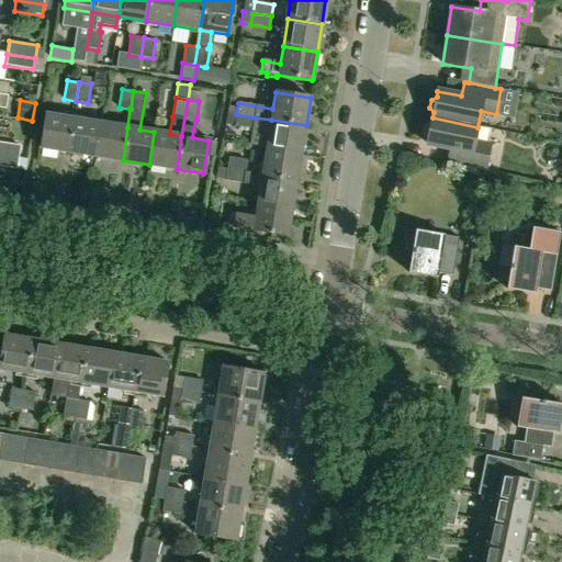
[(46,114),(42,147),(68,152),(72,119),(46,114)]
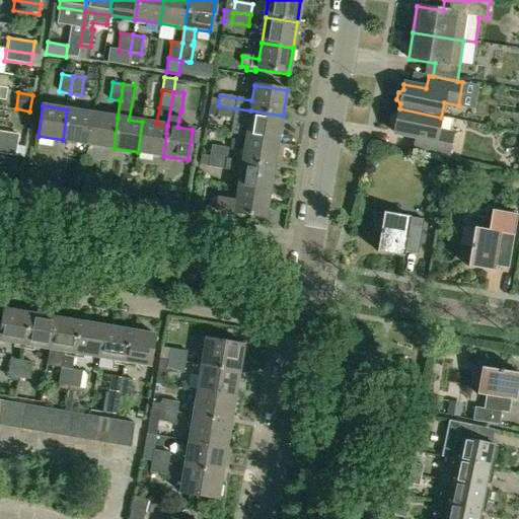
[(218,105),(217,116),(233,119),(235,108),(218,105)]
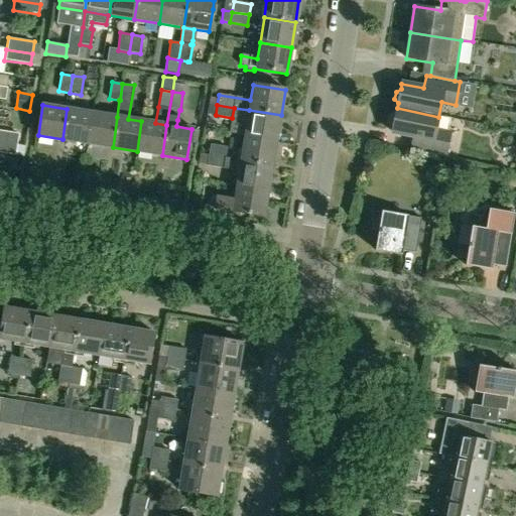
[(391,116),(390,123),(393,127),(392,132),(408,135),(410,139),(413,139),(411,149),(445,156),(449,133),(435,130),(438,117),(397,108),(396,113),(391,116)]
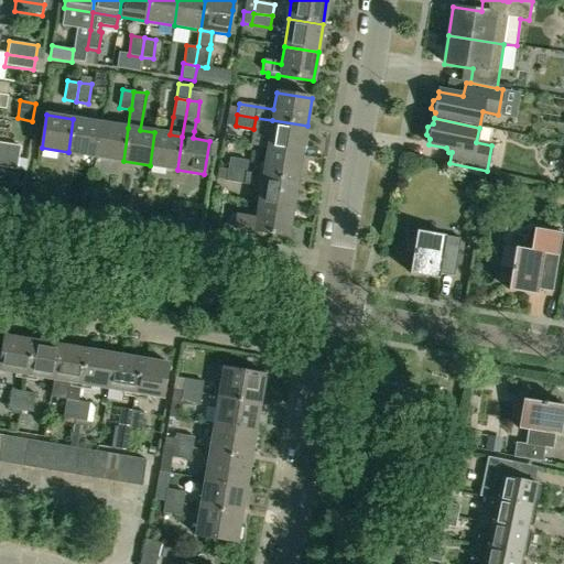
[(73,119),(68,152),(95,156),(100,123),(73,119)]
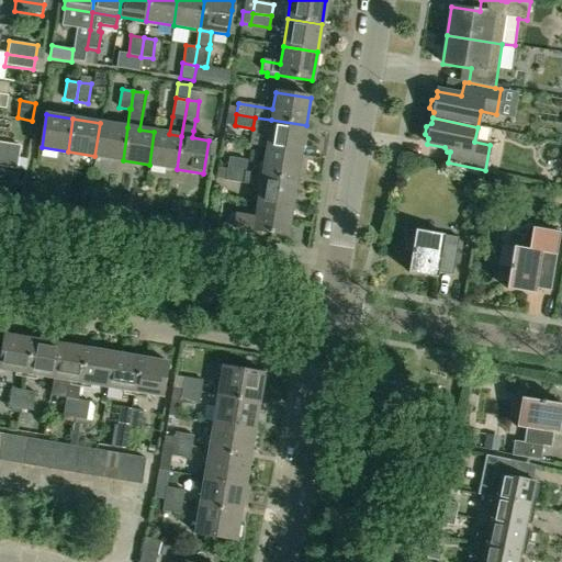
[(271,120),(267,147),(302,153),(306,125),(271,120)]
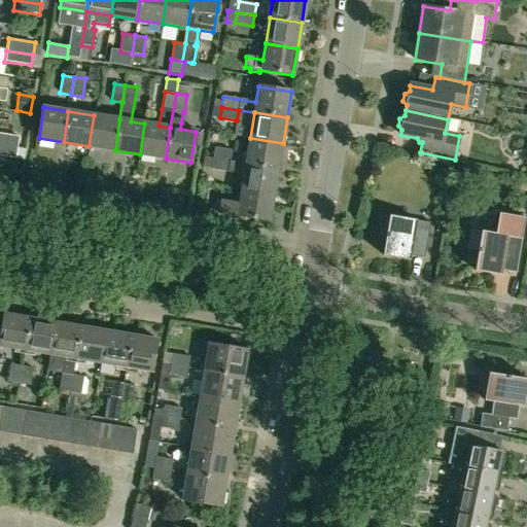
[(94,115),(89,146),(115,150),(119,119),(94,115)]
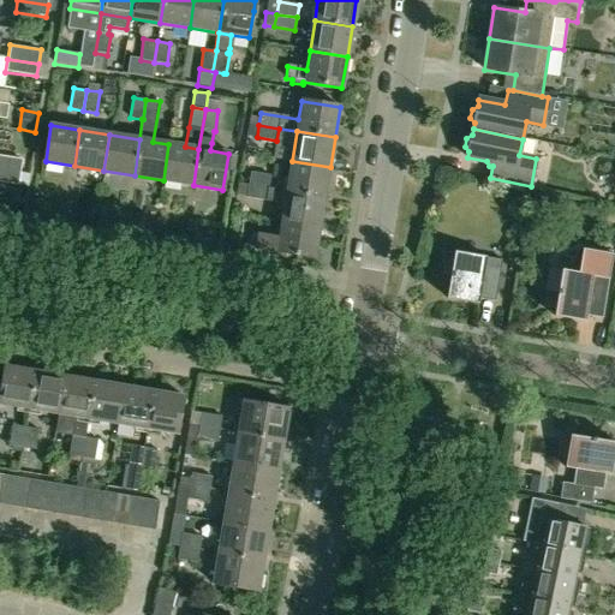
[(0,154),(0,168),(30,174),(33,162),(30,161),(28,161),(30,147),(15,144),(13,157),(0,154)]
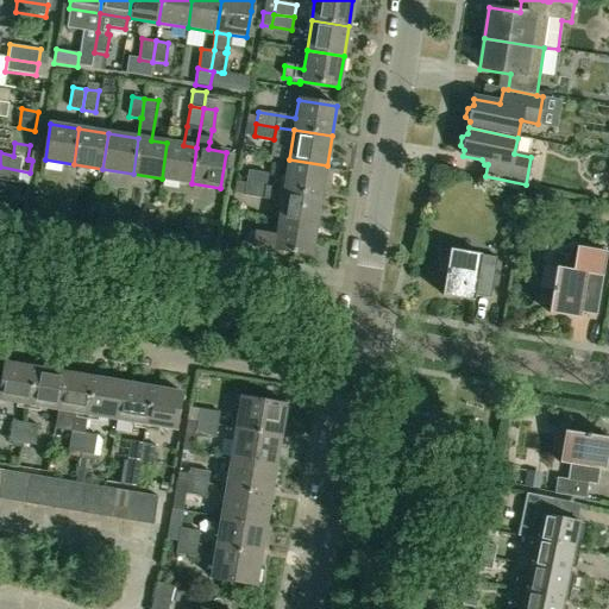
[(167,143),(162,179),(192,183),(196,148),(183,145),(167,143)]
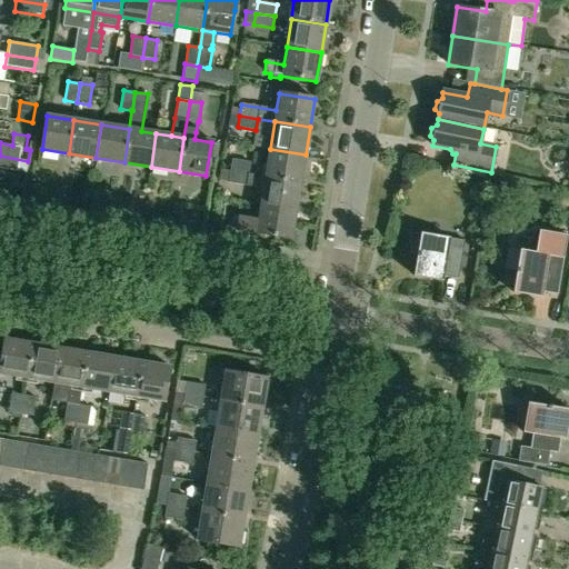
[(266,178),(265,178),(300,183),(306,155),(270,149),(266,178)]
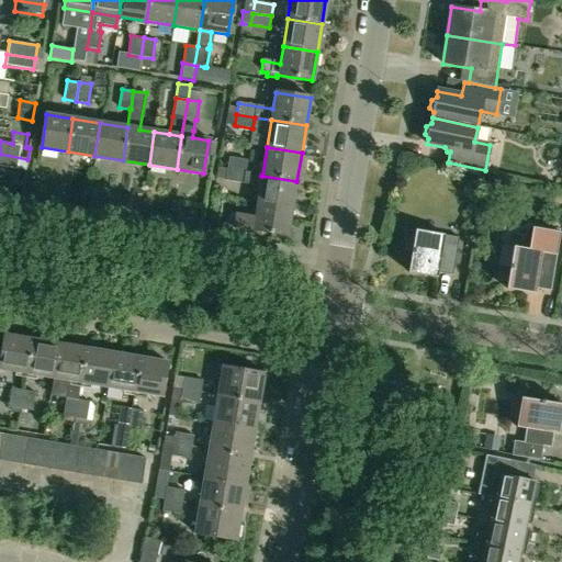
[(0,154),(0,166),(17,169),(24,170),(25,171),(27,159),(0,154)]
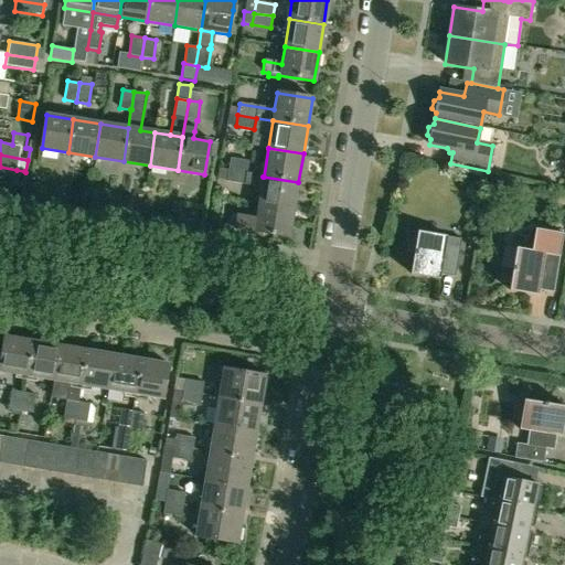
[(230,158),(227,170),(230,170),(246,173),(247,160),(230,158)]
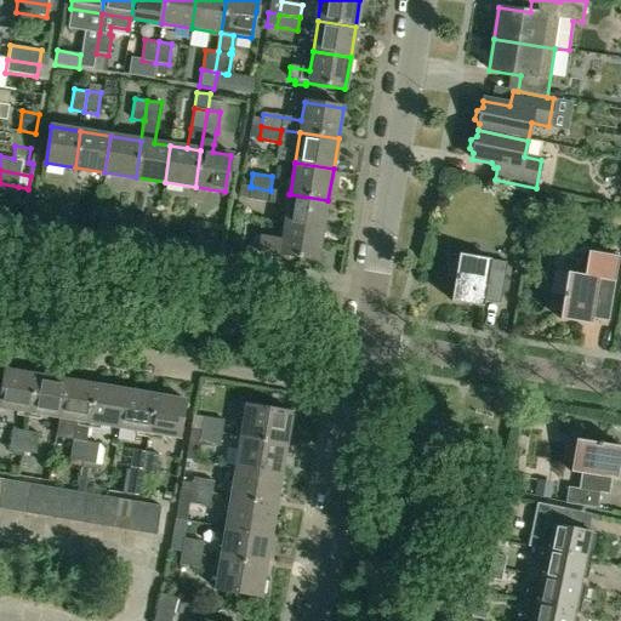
[(252,187),(250,200),(275,205),(283,212),(286,212),(284,223),(323,229),(328,200),(289,194),(290,194),(271,191),(252,187)]
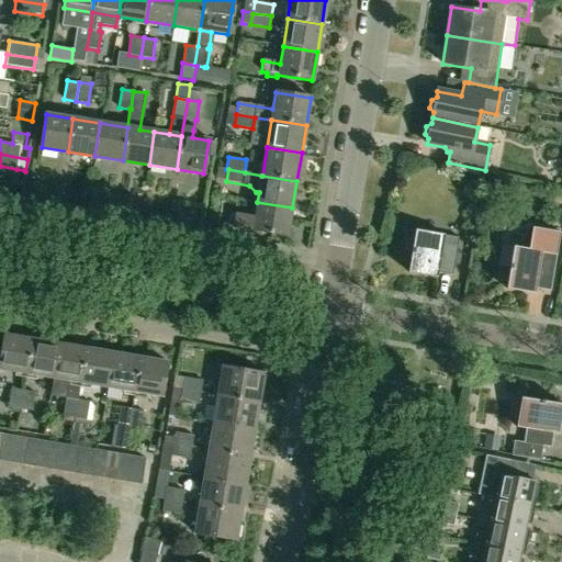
[(238,215),(236,227),(288,236),(292,208),(257,202),(255,218),(238,215)]
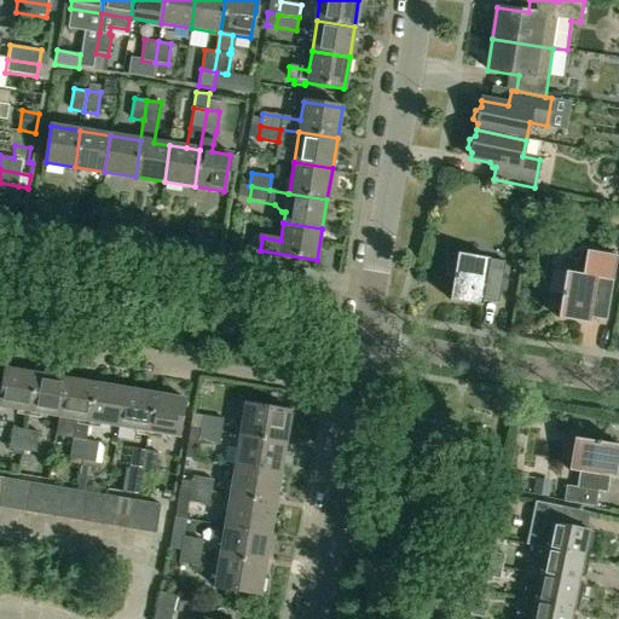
[(232,235),(229,252),(244,253),(247,237),(232,235)]
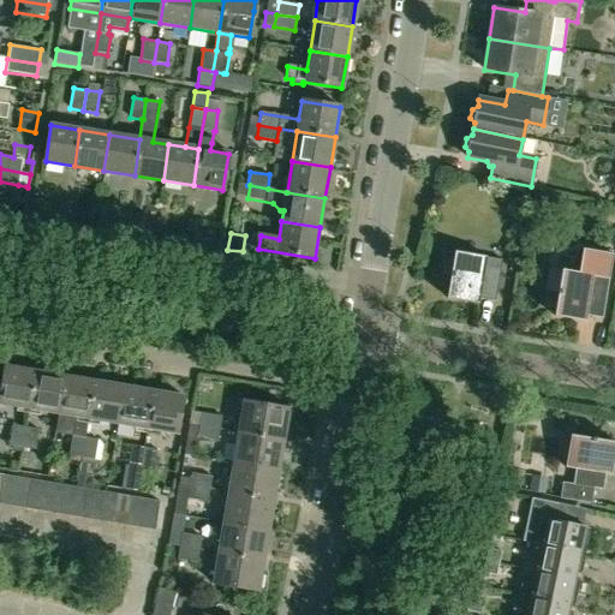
[(603,318),(610,279),(607,278),(610,254),(580,250),(575,273),(562,270),(562,272),(551,269),(548,292),(559,294),(555,316),(574,320),(586,322),(587,316),(603,318)]
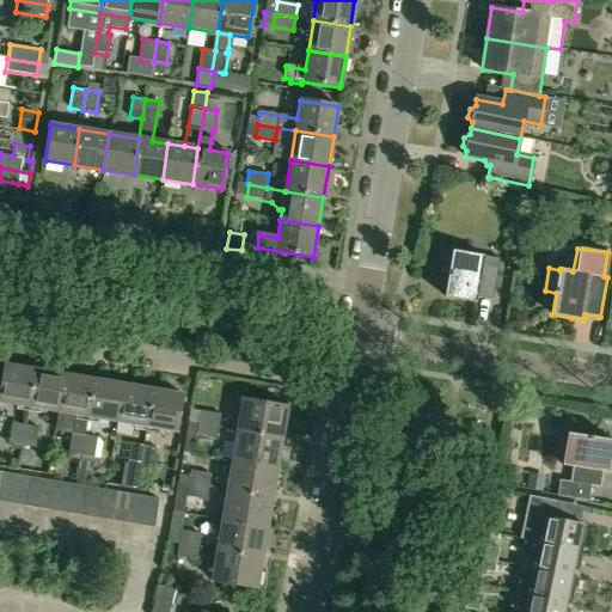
[(452,252),(440,250),(441,274),(448,275),(445,297),(477,303),(477,297),(493,299),(499,269),(495,269),(497,258),(484,256),(452,251),(452,252)]
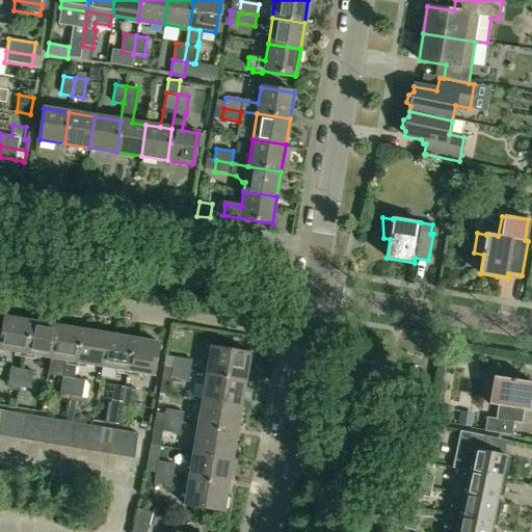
[(4,317),(0,342),(0,349),(25,354),(30,321),(4,317)]
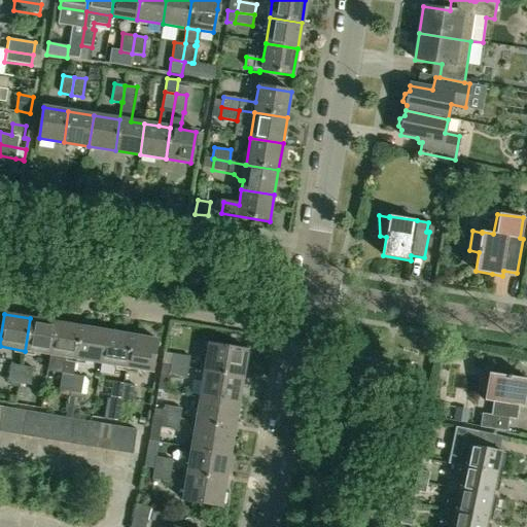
[(30,318),(25,351),(50,355),(56,322),(30,318)]
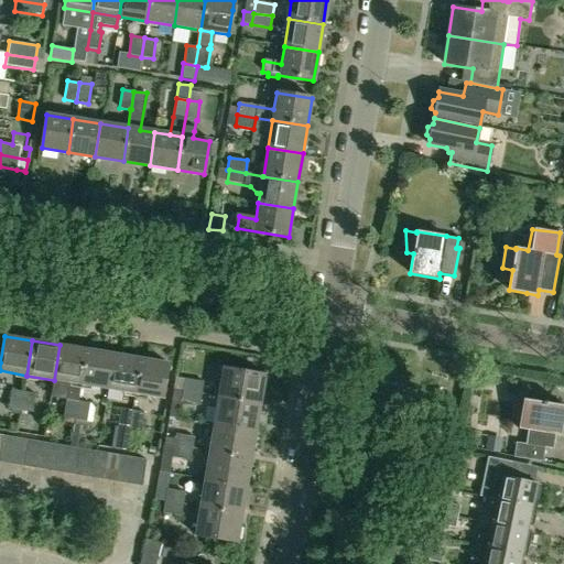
[(60,345),(54,380),(69,382),(66,399),(64,418),(74,420),(77,401),(79,384),(86,349),(60,345)]
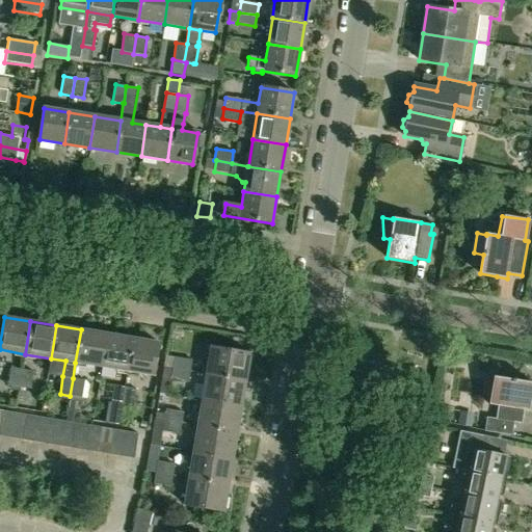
[(81,329),(75,363),(102,367),(107,334),(81,329)]
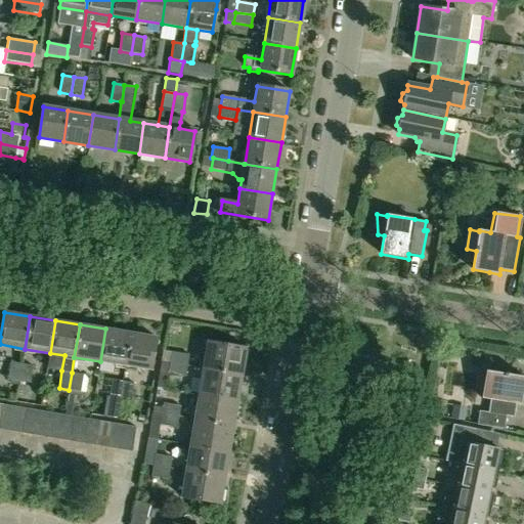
[(105,329),(100,361),(126,365),(131,334),(105,329)]
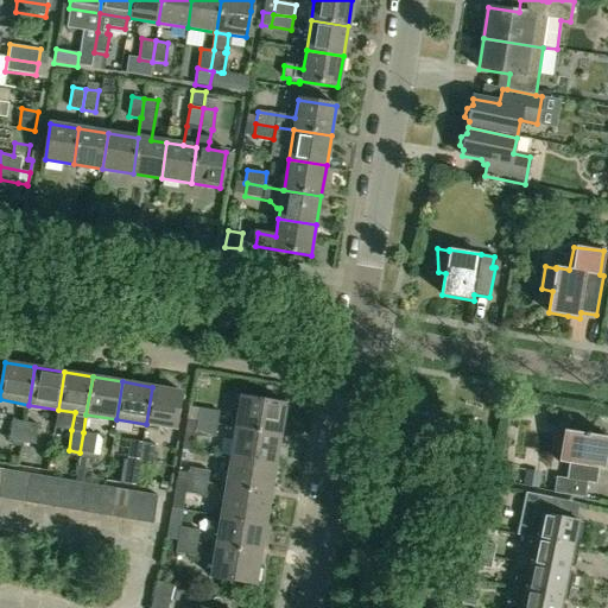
[(152,387),(146,424),(175,429),(182,392),(152,387)]
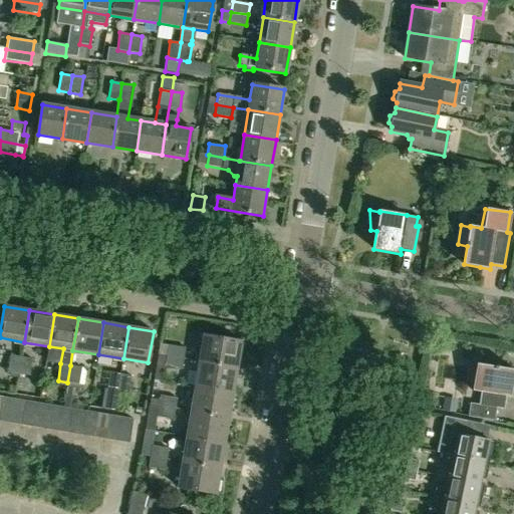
[(203,335),(199,361),(238,367),(242,341),(203,335)]
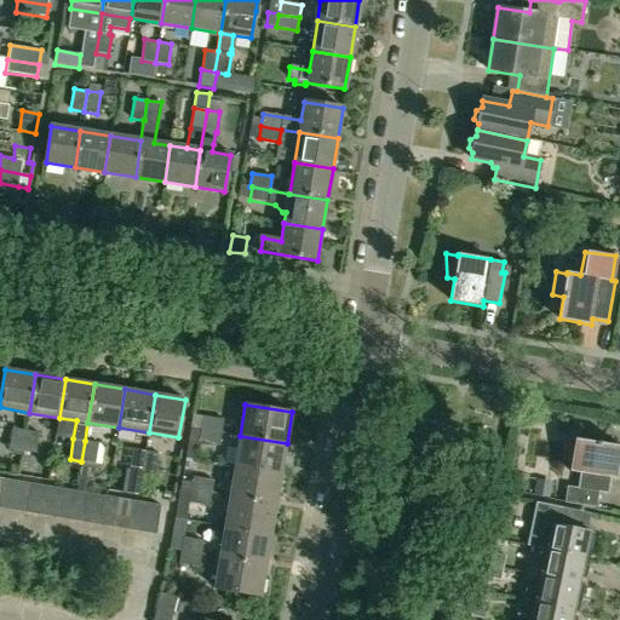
[(204,415),(201,430),(222,432),(224,419),(204,415)]
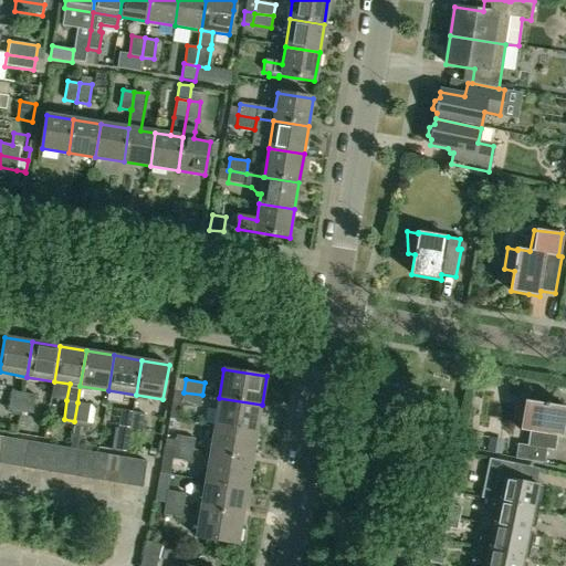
[(565,407),(547,405),(548,398),(528,390),(526,401),(525,400),(521,430),(530,431),(527,447),(517,444),(515,459),(545,463),(547,449),(555,450),(557,436),(563,437),(565,416),(565,407)]
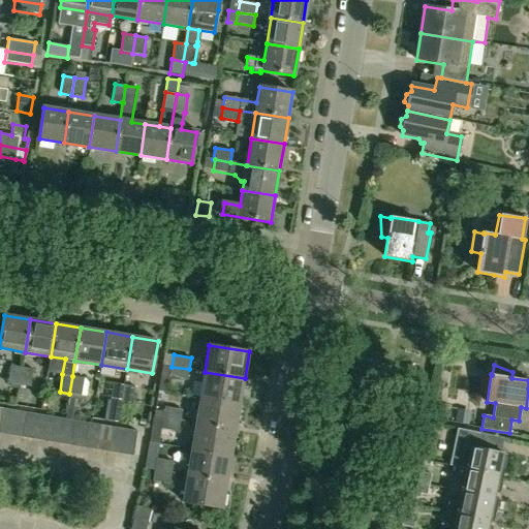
[(11,366),(8,383),(20,385),(23,368),(11,366)]
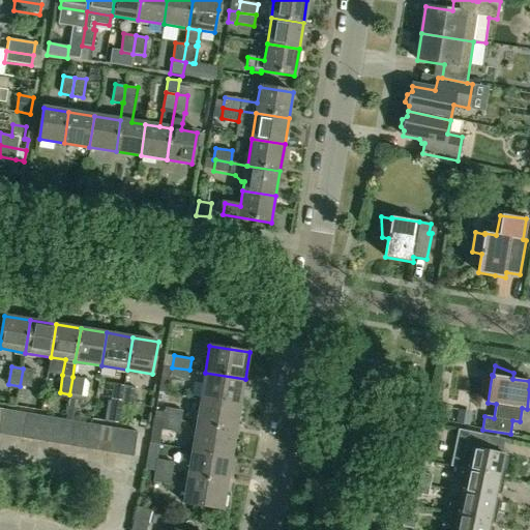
[(172,367),(170,378),(187,381),(189,370),(172,367)]
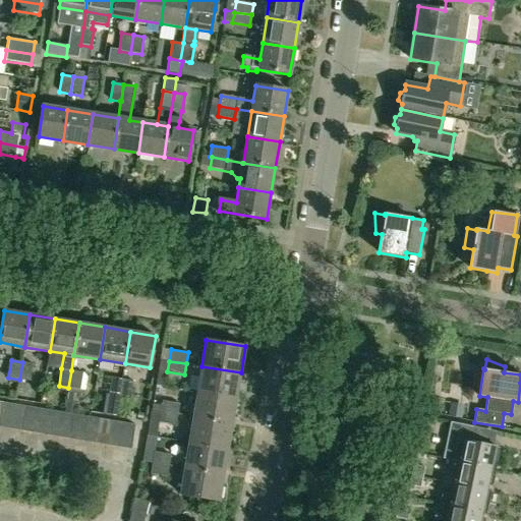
[(22,362),(19,380),(31,382),(33,363),(22,362)]
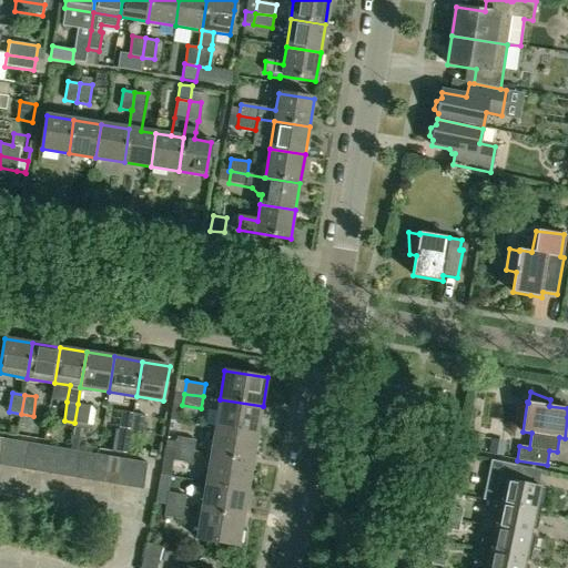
[(220,399),(215,427),(259,435),(263,406),(220,399)]
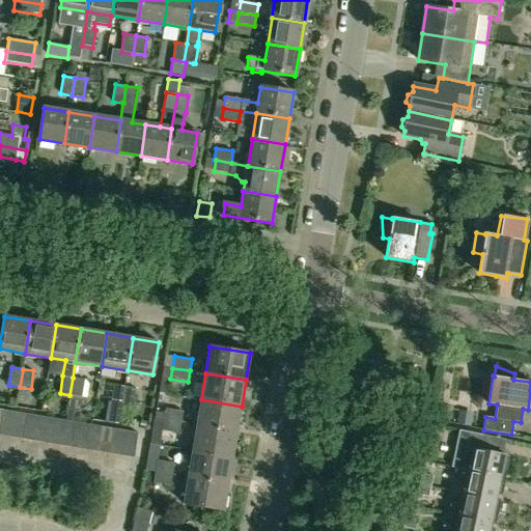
[(73,378),(70,395),(82,397),(85,380),(73,378)]
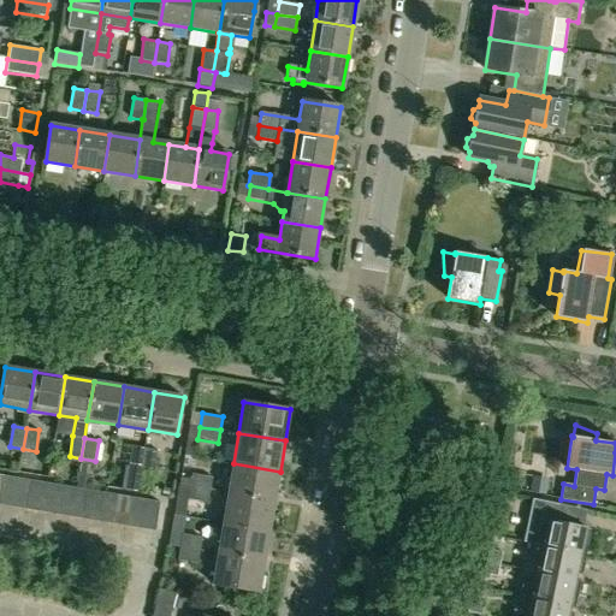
[(131,446),(129,467),(141,468),(144,448),(131,446)]
